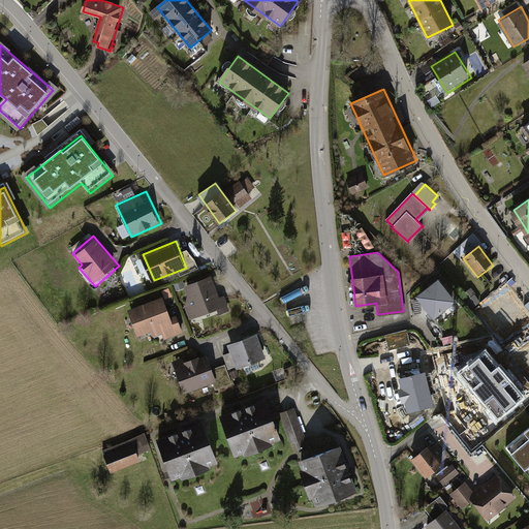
[(215,280),(185,289),(194,317),(223,308),(215,280)]
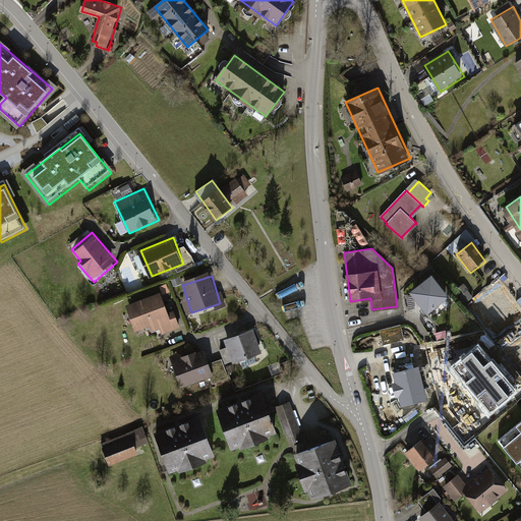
[(430,277),(411,291),(425,310),(445,295),(430,277)]
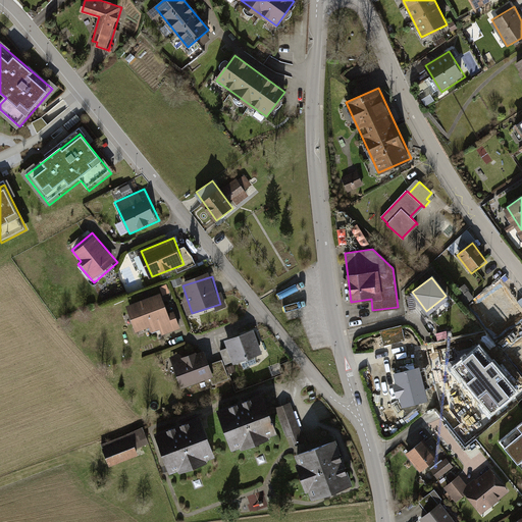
[(502,291),(476,310),(492,330),(500,325),(503,330),(516,319),(508,309),(513,305),(502,291)]
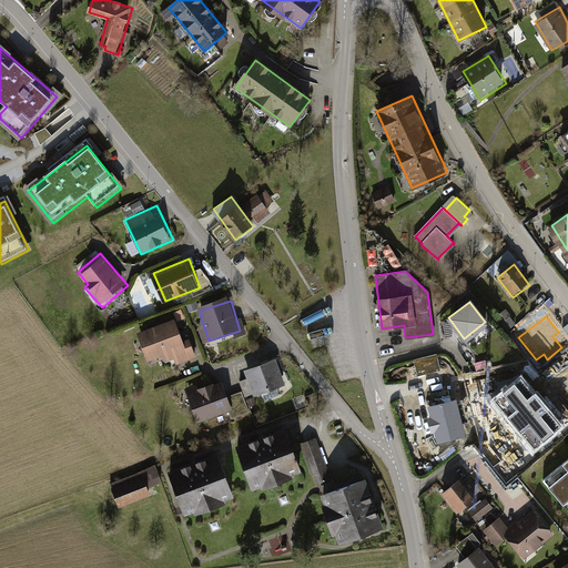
[(176,324),(140,337),(149,363),(165,357),(171,369),(200,359),(192,340),(183,343),(176,324)]
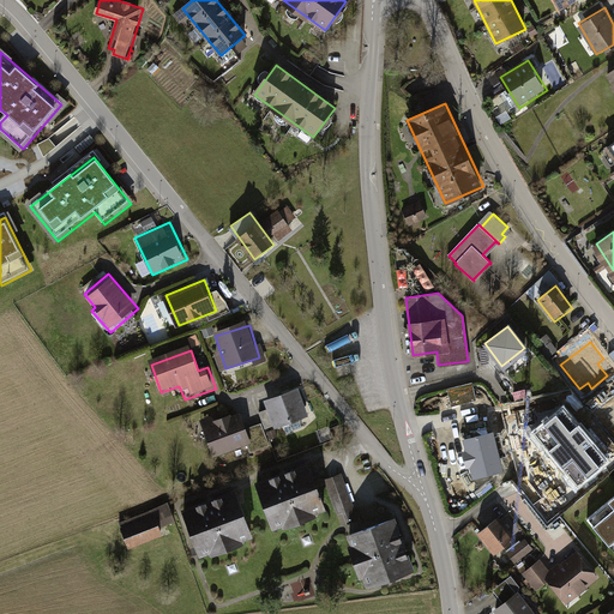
[(474,385),(447,390),(451,407),(477,402),(474,385)]
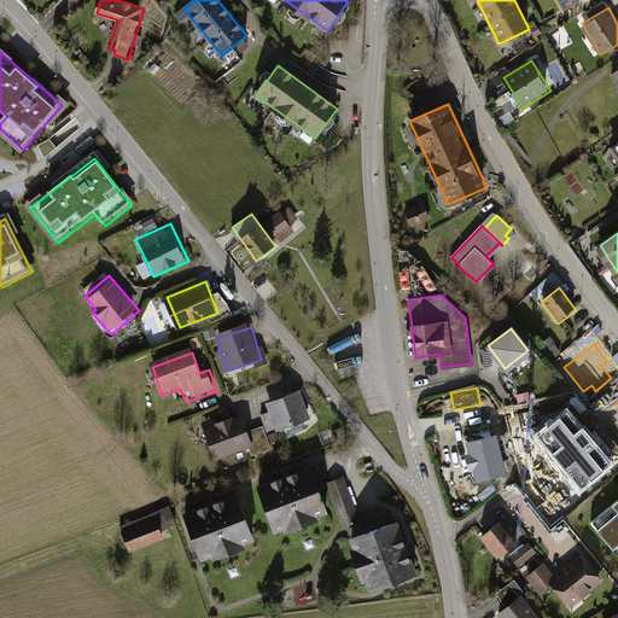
[(302,390),(267,403),(277,430),(312,417),(302,390)]
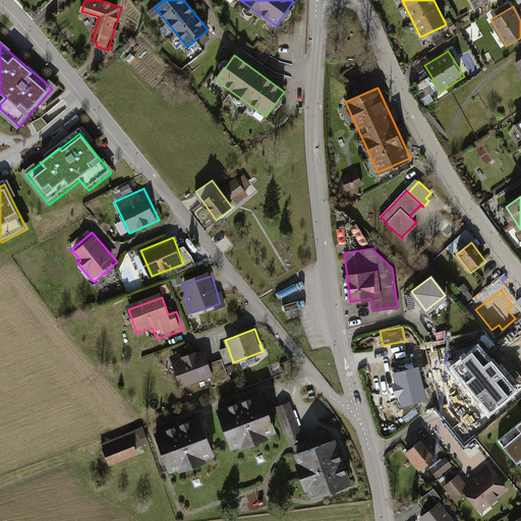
[(468,342),(454,346),(458,359),(446,362),(454,394),(462,392),(464,398),(486,393),(480,370),(475,371),(468,342)]
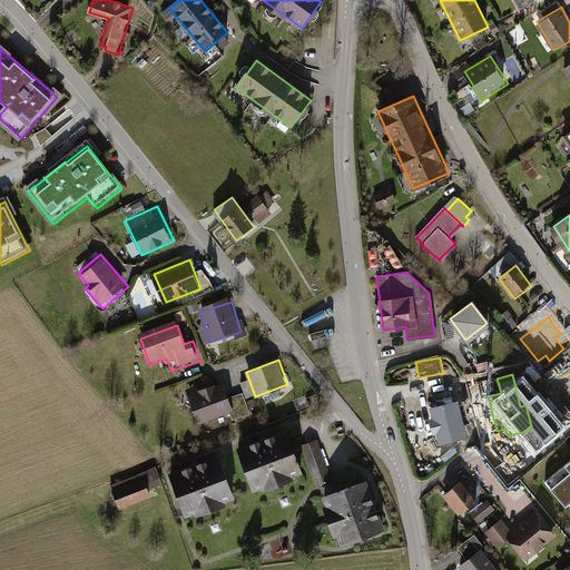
[(199,387),(187,392),(200,424),(232,412),(220,383),(200,391),(199,387)]
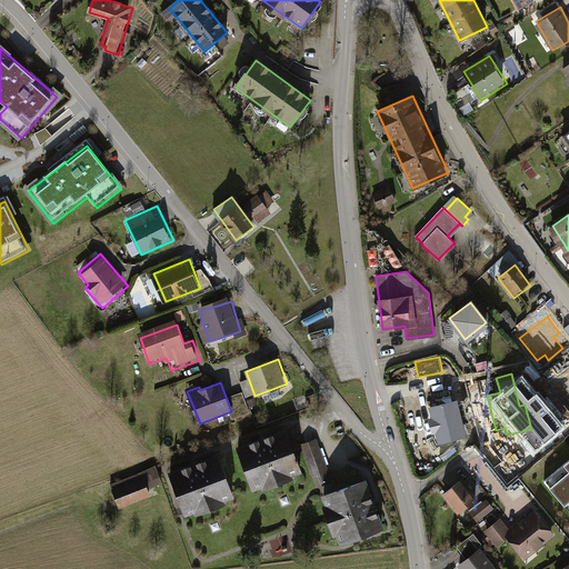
[(455,400),(430,407),(439,441),(463,436),(455,400)]
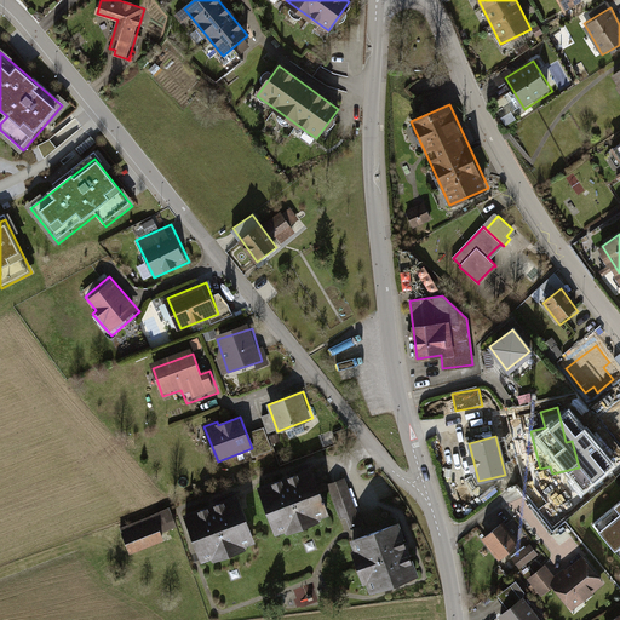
[(313,472),(260,489),(276,539),(328,522),(313,472)]
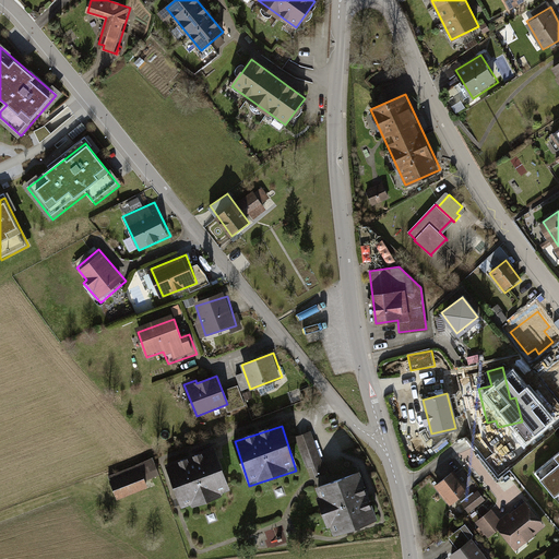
[(306,448),(319,478),(330,473),(317,443),(306,448)]
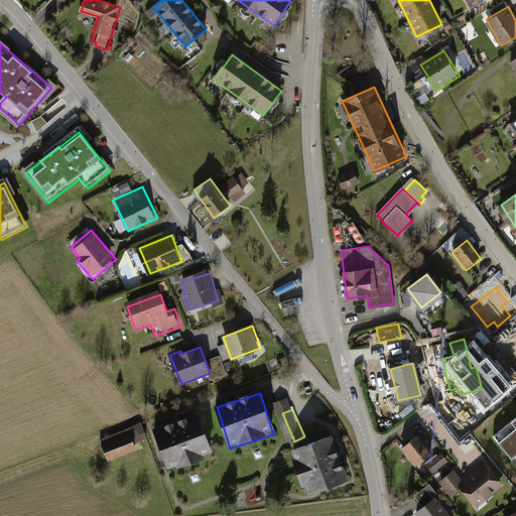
[(199,414),(157,428),(171,470),(213,455),(199,414)]
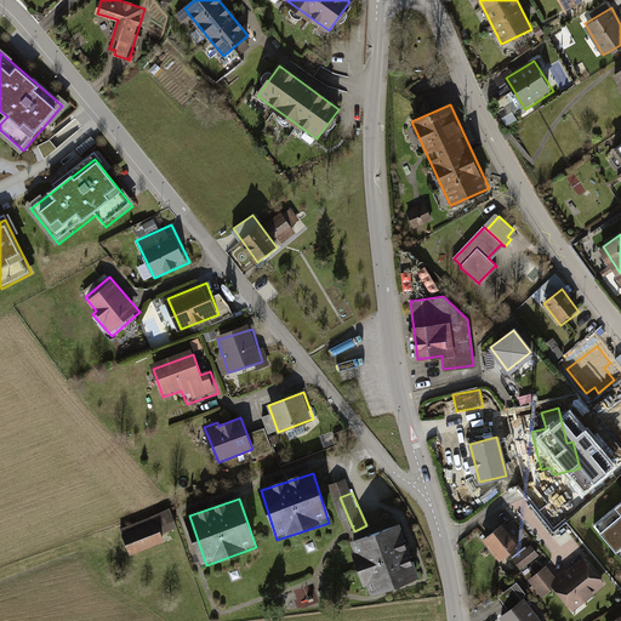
[(620,501),(594,524),(620,554),(620,501)]
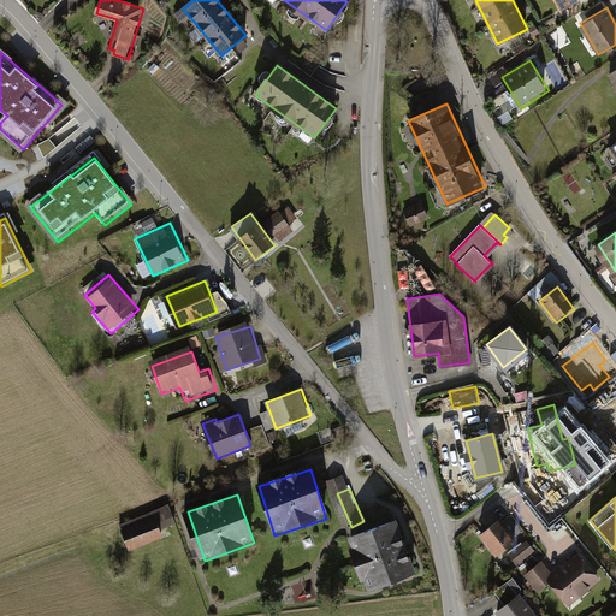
[(164,509),(120,526),(130,550),(173,534),(164,509)]
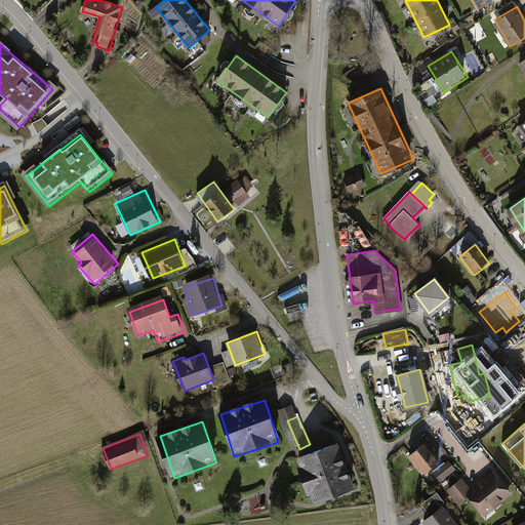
[(423,444),(409,455),(423,473),(438,461),(423,444)]
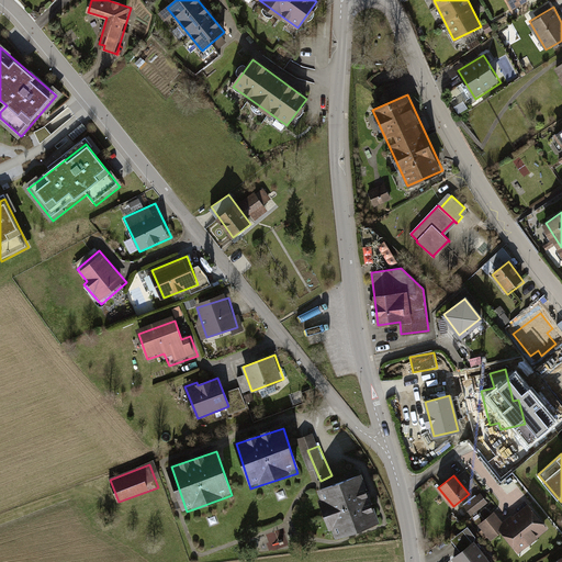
[(361,479),(322,495),(338,537),(378,520),(361,479)]
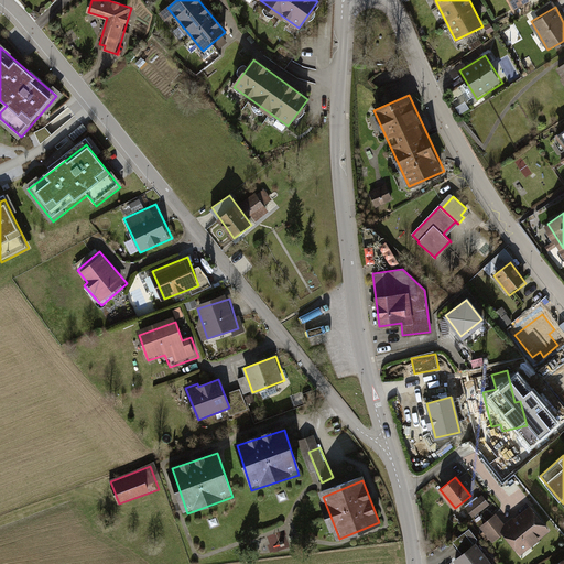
[(473,516),(488,503),(481,496),(466,507),(473,516)]
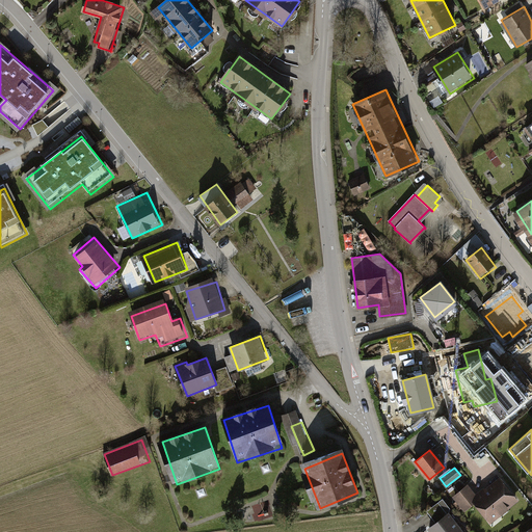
[(488,521),(516,499),(500,479),(478,497),(469,485),(454,497),(466,511),(475,504),(488,521)]
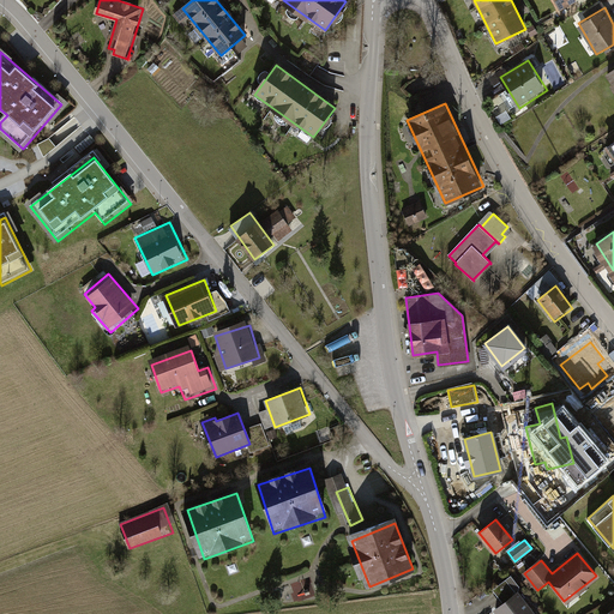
[(533,613),(506,581),(494,589),(505,603),(495,611),(498,613),(533,613)]
